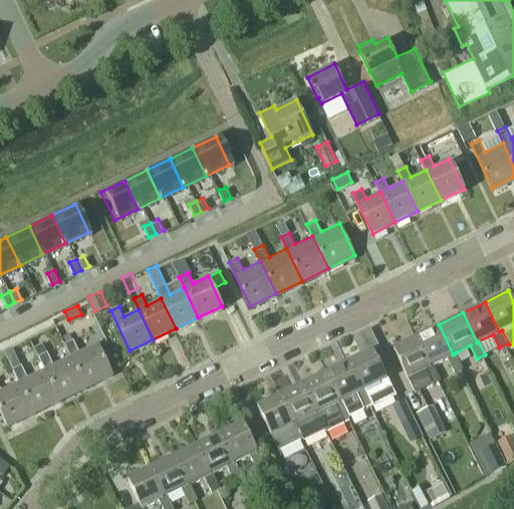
[(463,365),(456,352),(453,354),(439,324),(417,335),(432,365),(434,364),(433,363),(448,356),(454,370),(463,365)]
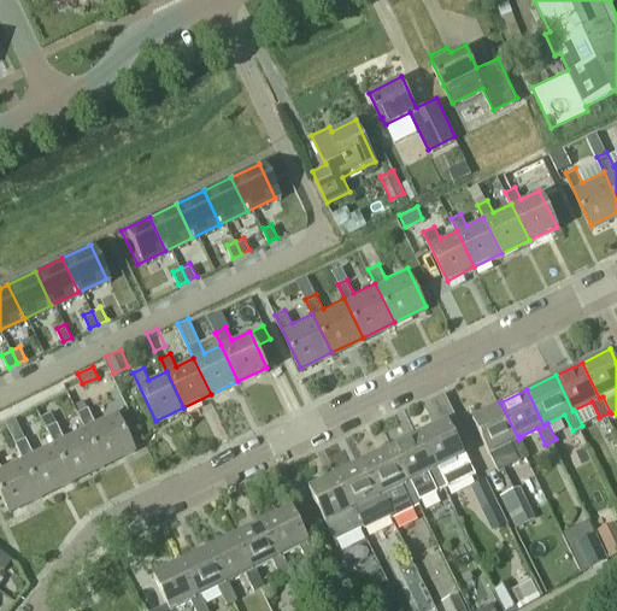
[(472,417),(489,452),(498,468),(528,453),(521,438),(518,439),(500,403),(472,417)]
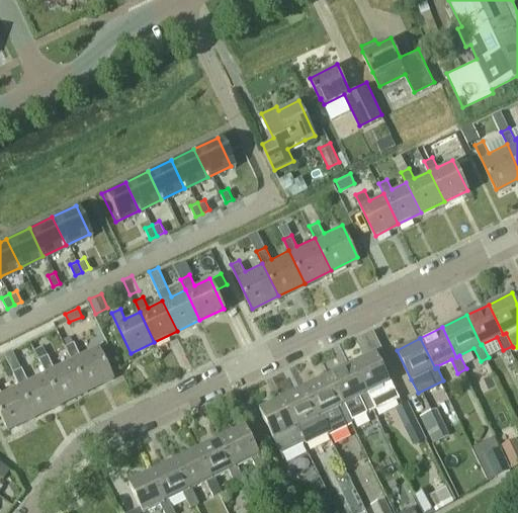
[(113,375),(97,344),(97,343),(78,352),(73,340),(64,344),(70,356),(86,389),(113,375)]
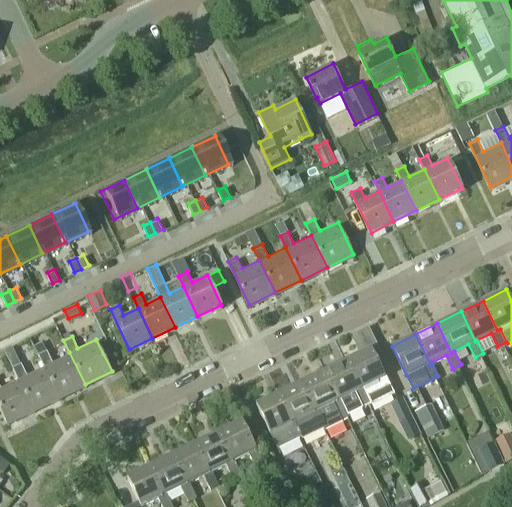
[(370,347),(346,359),(361,388),(363,387),(370,401),(371,403),(394,391),(386,373),(383,374),(370,347)]
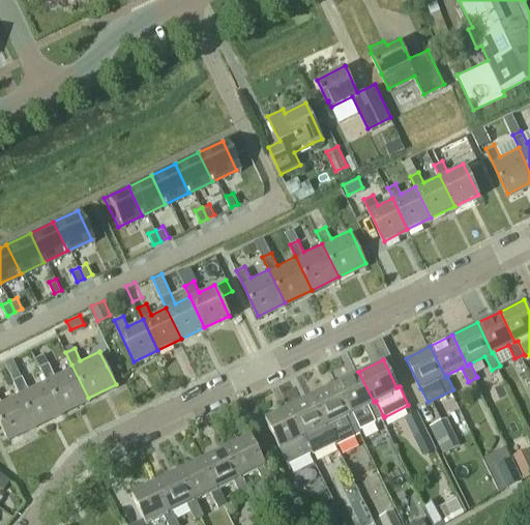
[(45,378),(61,411),(88,398),(71,365),(54,373),(48,361),(39,366),(45,378)]
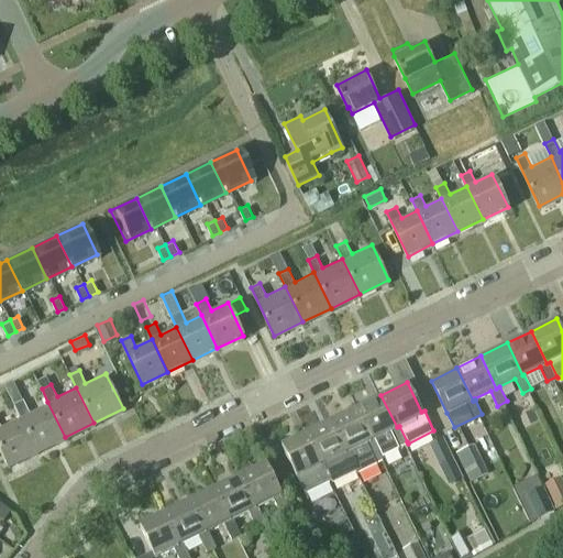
[(383,452),(407,441),(399,426),(397,427),(381,395),(356,407),(372,439),(375,438),(383,452)]
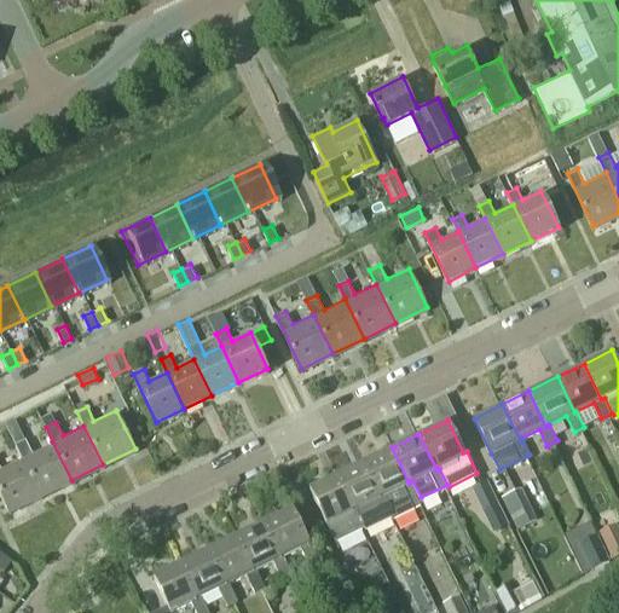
[(15,441),(22,456),(40,495),(71,480),(52,441),(32,451),(24,437),(15,441)]
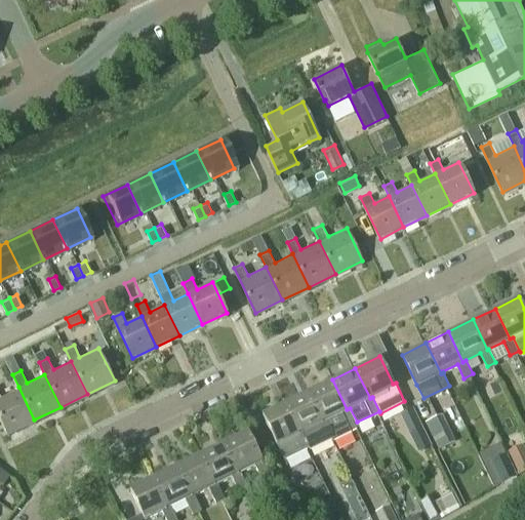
[(332,380),(310,391),(324,421),(327,420),(335,437),(357,427),(355,423),(357,422),(350,408),(347,409),(332,380)]
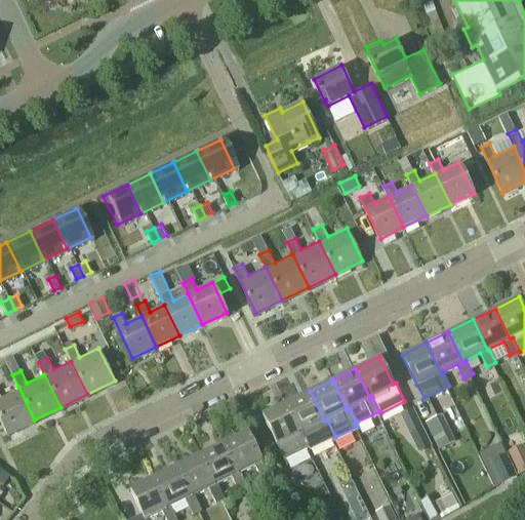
[(34,420),(18,387),(0,396),(0,395),(0,416),(8,433),(34,420)]
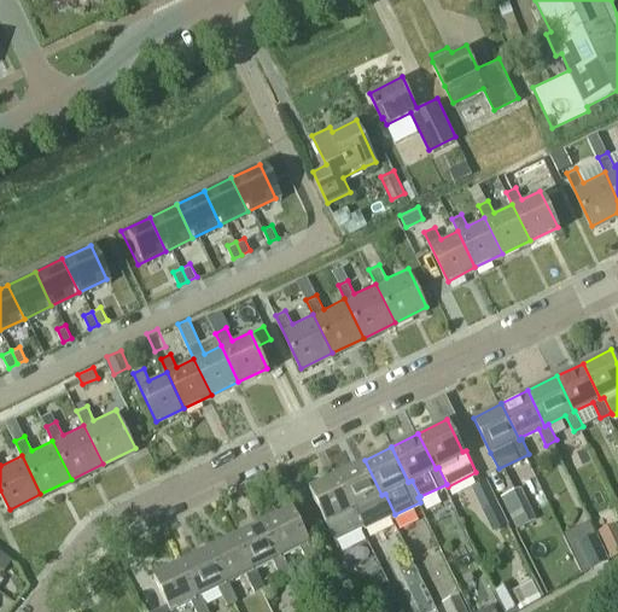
[(391,516),(395,514),(385,494),(382,495),(365,460),(336,473),(353,510),(357,507),(367,526),(390,514),(391,514),(391,516)]
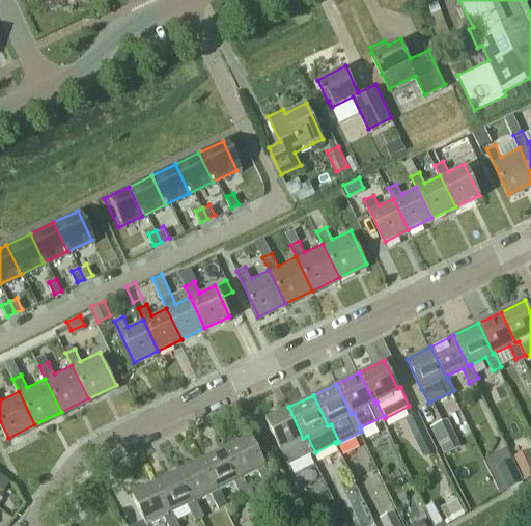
[(266,418),(280,449),(281,449),(287,463),(312,451),(313,453),(315,452),(307,436),(303,438),(288,407),(266,418)]
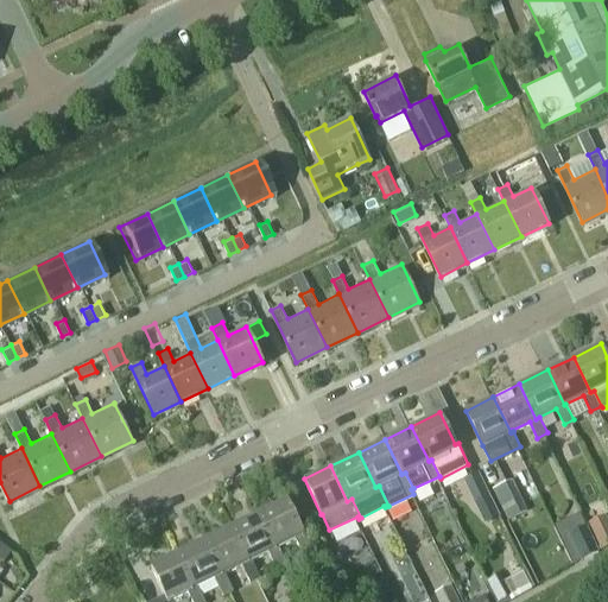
[(489,490),(479,468),(462,476),(473,499),(489,490)]
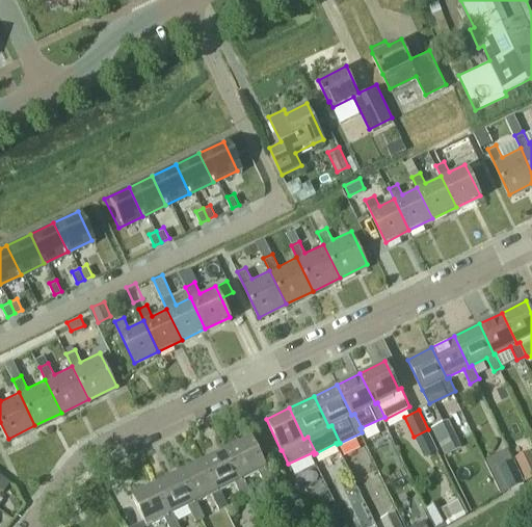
[(448,417),(430,425),(444,452),(461,443),(448,417)]
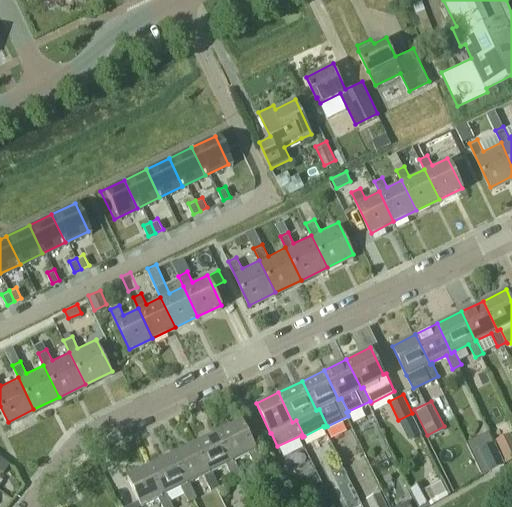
[(241,420),(220,430),(234,460),(235,459),(249,452),(255,466),(264,461),(256,445),(254,446),(241,420)]
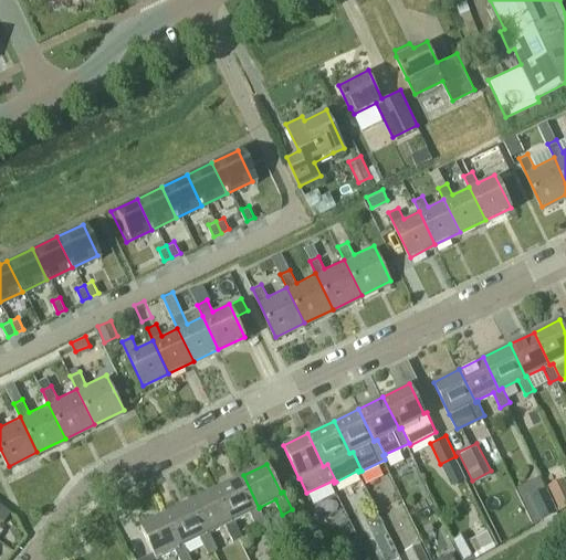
[(243,475),(217,488),(232,520),(234,519),(250,511),(258,527),(266,522),(260,507),(259,508),(243,475)]
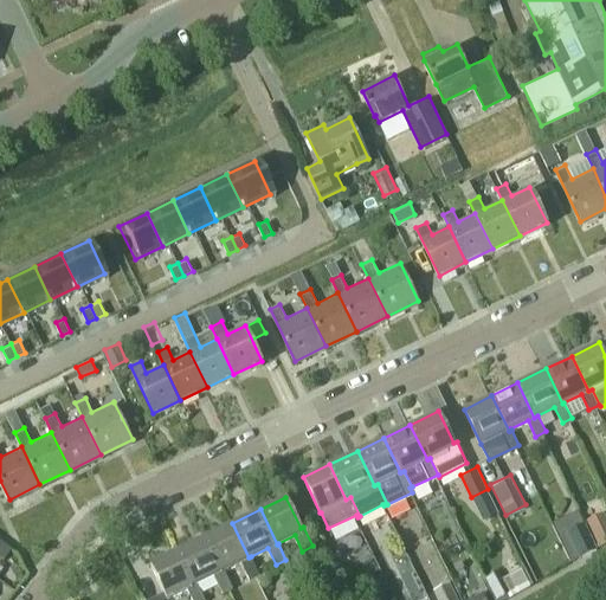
[(598,543),(605,539),(605,511),(605,509),(586,517),(598,543)]
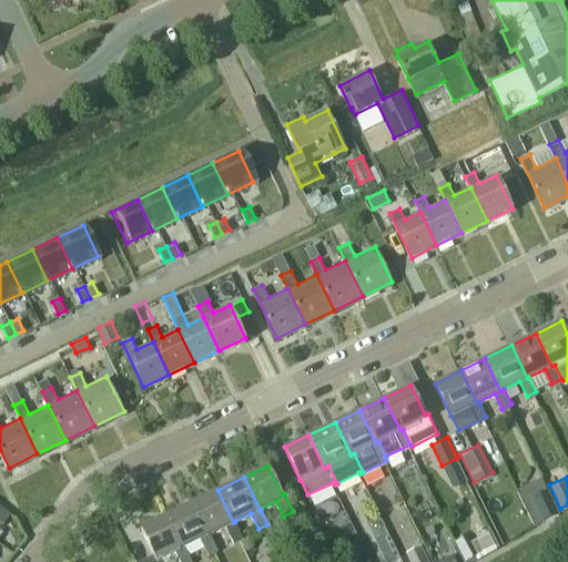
[(529,494),(540,520),(559,511),(548,486),(529,494)]
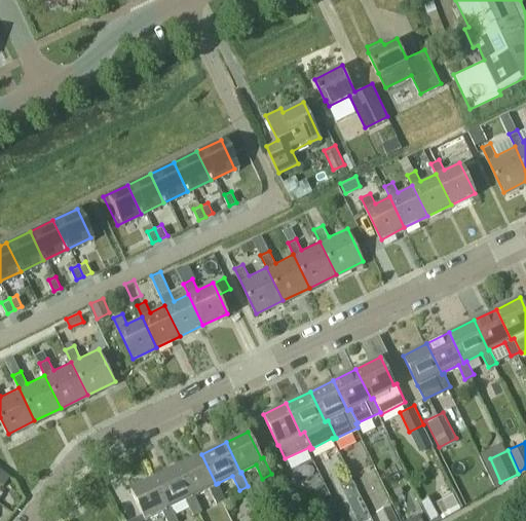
[(225,497),(218,483),(216,484),(201,454),(178,466),(192,495),(195,494),(209,487),(216,501),(225,497)]
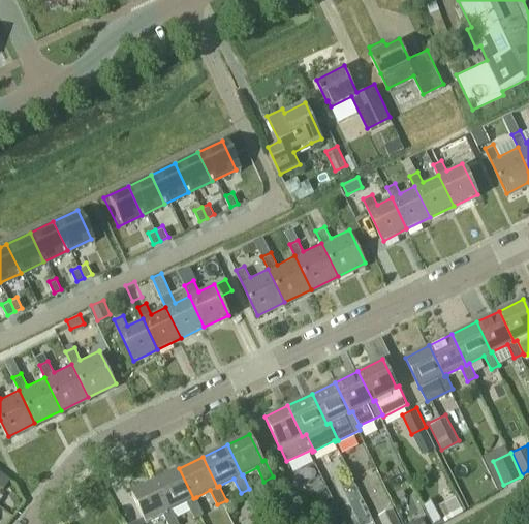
[(203,512),(196,497),(193,498),(179,468),(155,480),(169,510),(173,509),(187,501),(194,516),(203,512)]
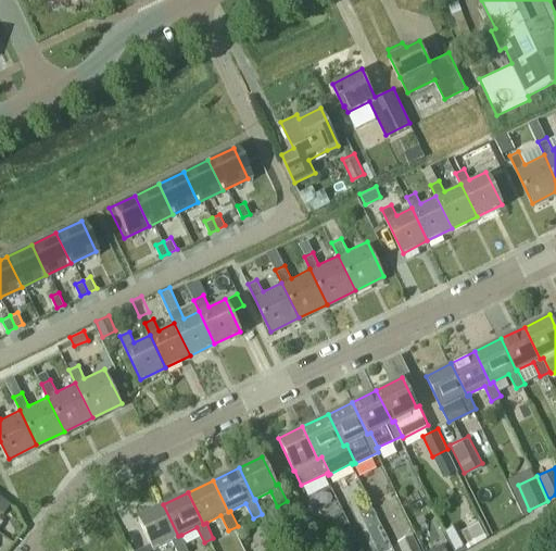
[(186,550),(189,550),(181,535),(178,536),(163,504),(138,516),(153,548),(172,539),(177,550),(186,550)]
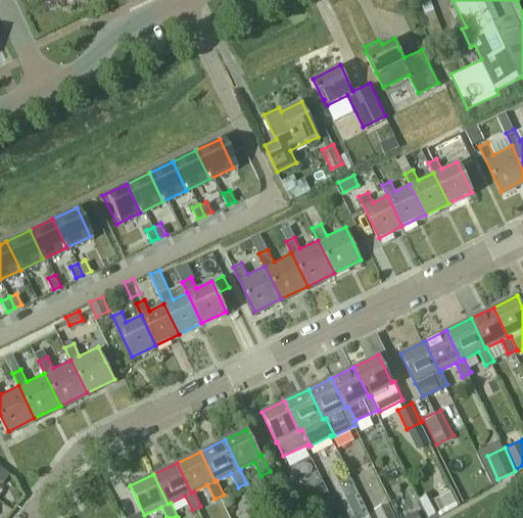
[(418,496),(427,515),(439,510),(429,490),(418,496)]
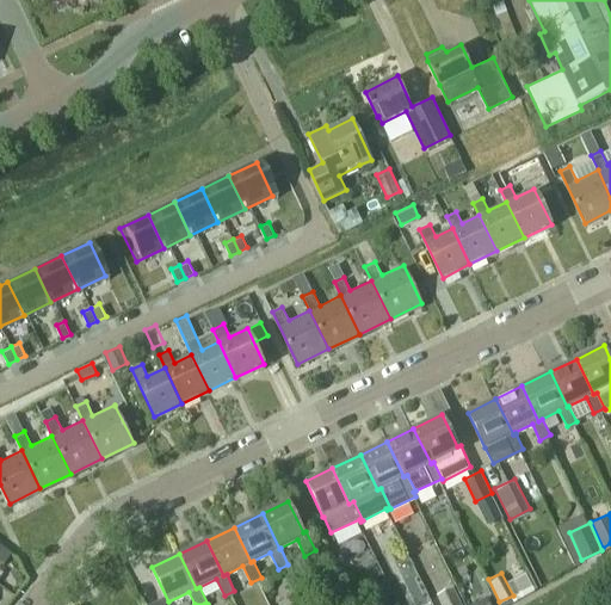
[(436,592),(442,604),(463,604),(454,584),(436,592)]
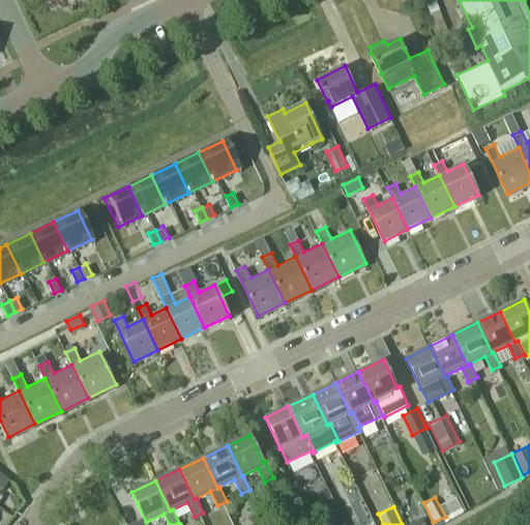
[(427,524),(422,515),(404,524),(427,524)]
